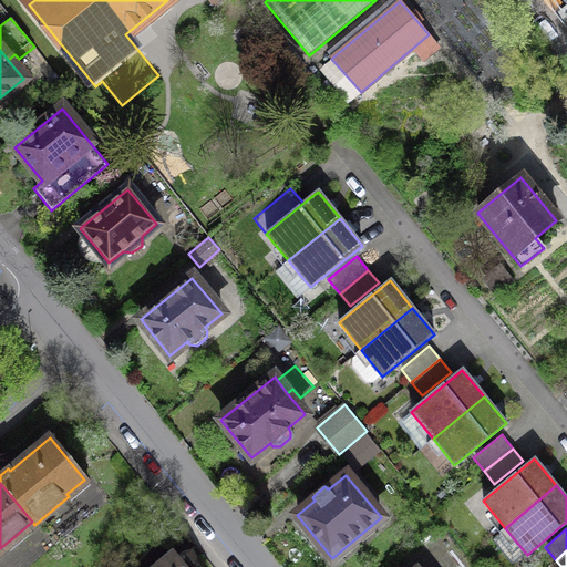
[(183,566),(173,555),(157,566),(183,566)]
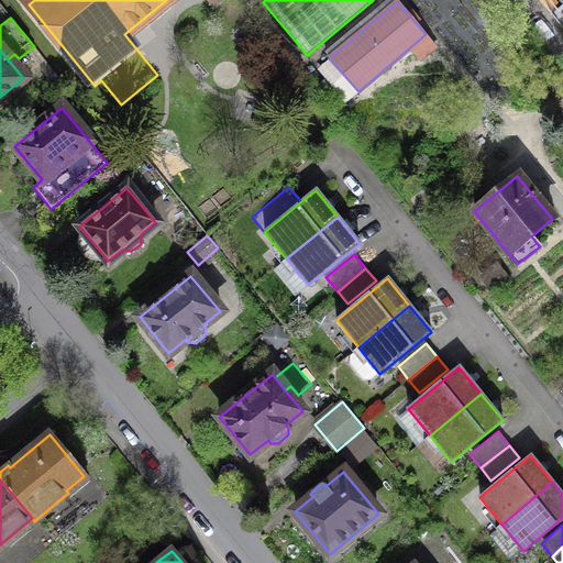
All buildings are outlined.
